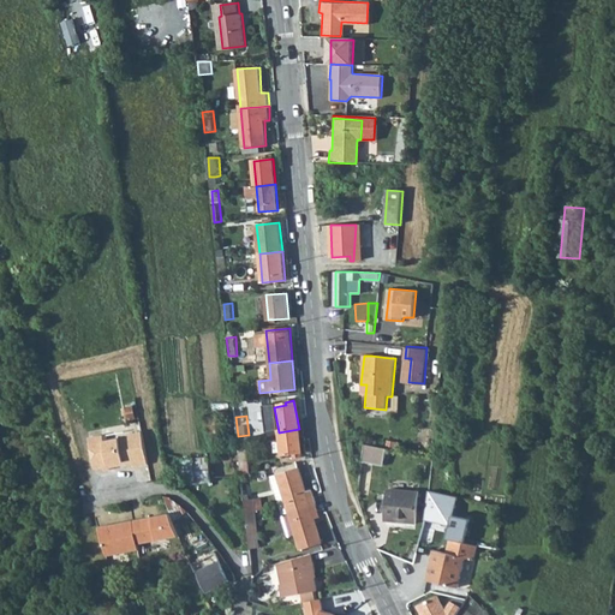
[(304,459),(299,429),(279,433),(284,459),(296,457),(296,460),(304,459)]
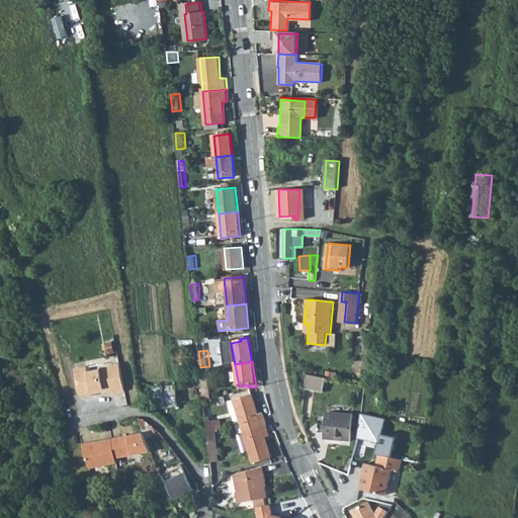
[(86,367),(74,369),(79,396),(87,394),(87,393),(91,392),(92,395),(112,391),(113,394),(125,392),(119,363),(107,366),(108,368),(87,371),(86,367)]
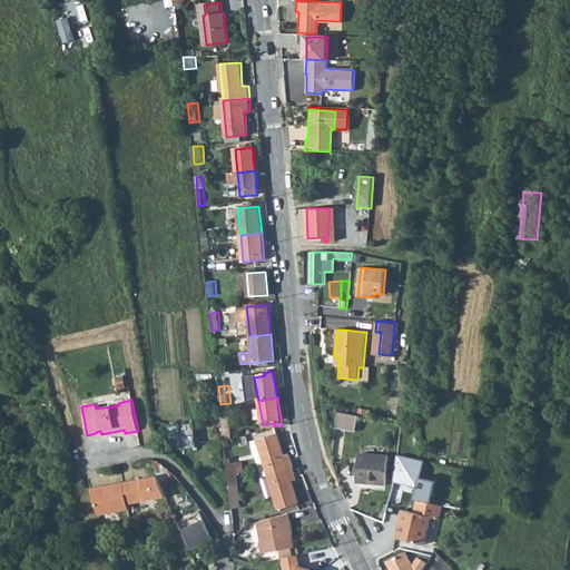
[(229,422),(228,408),(220,409),(224,440),(229,439),(227,422),(229,422)]
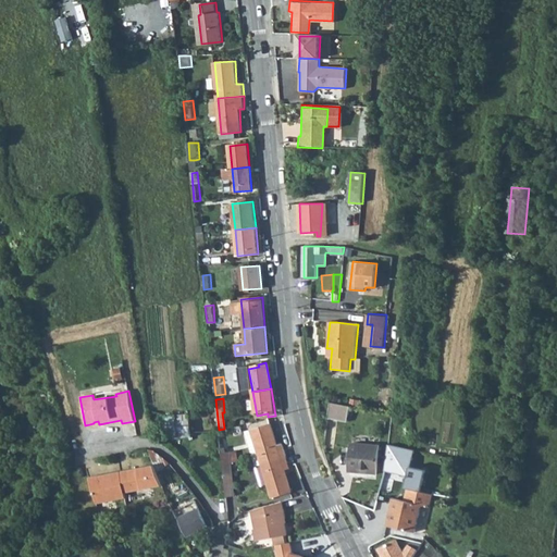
[(327,422),(345,423),(347,408),(329,406),(327,422)]
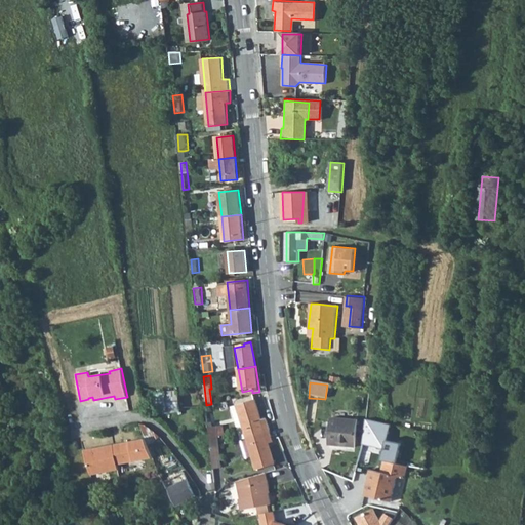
[(179,391),(156,393),(158,413),(182,411),(179,391)]
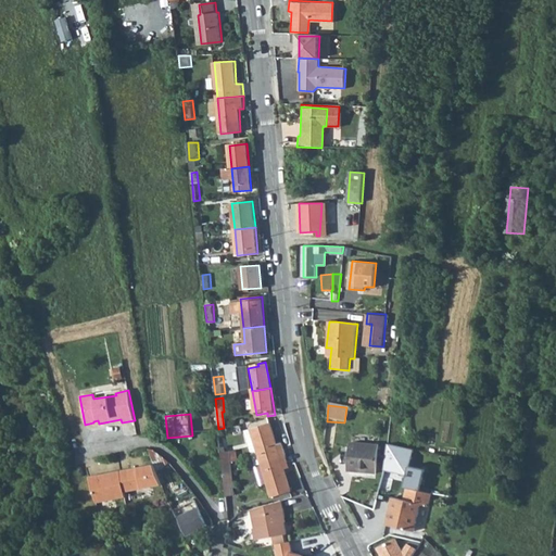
[(247,439),(255,466),(262,464),(287,456),(282,444),(278,445),(272,424),(251,429),(252,430),(253,437),(247,439)]
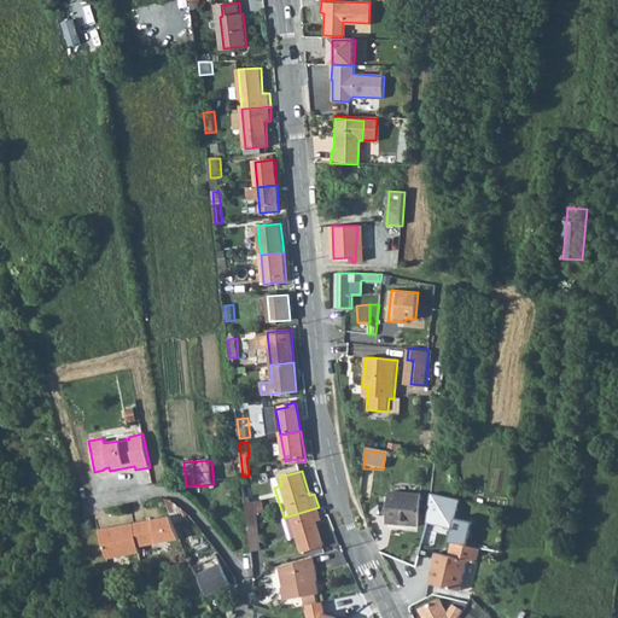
[(421,524),(420,494),(390,494),(391,524),(421,524)]
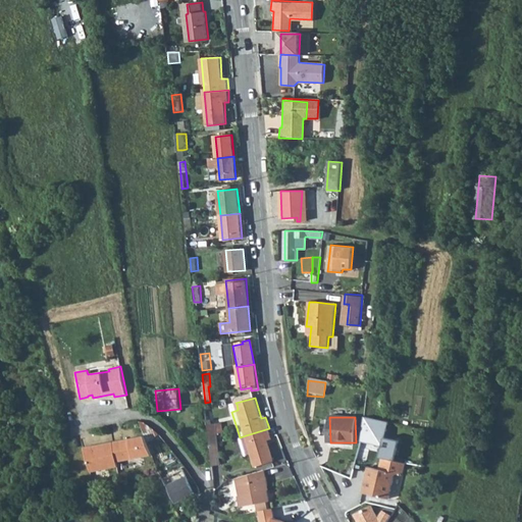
[(361,442),(383,448),(385,438),(388,423),(365,419),(361,442)]
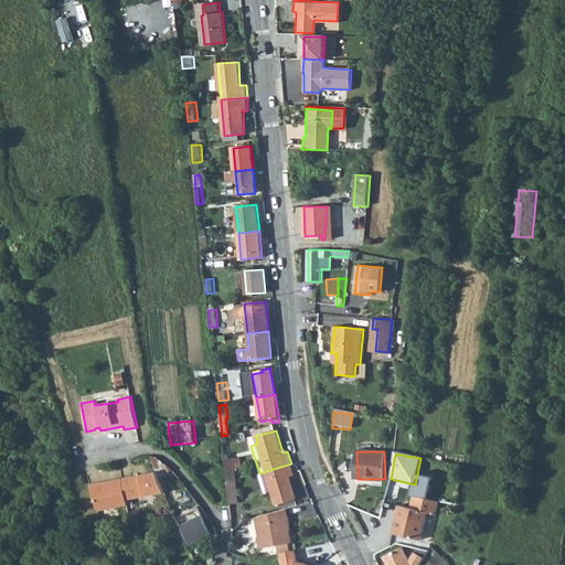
[(234,458),(225,459),(227,482),(236,480),(237,480),(234,458)]
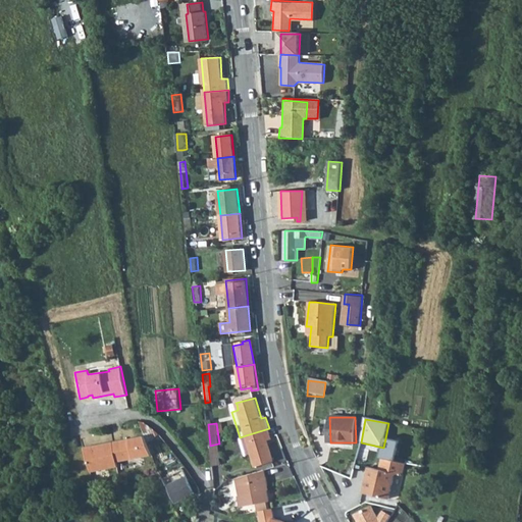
[(272,440),(269,428),(246,435),(256,467),(273,462),(267,441),(272,440)]
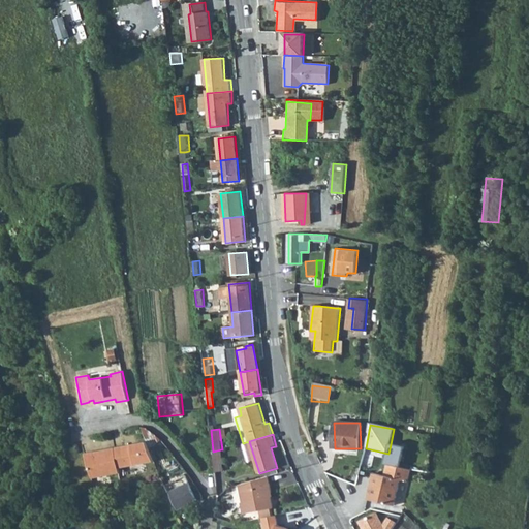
[(148,441),(116,448),(120,467),(156,460),(148,441)]
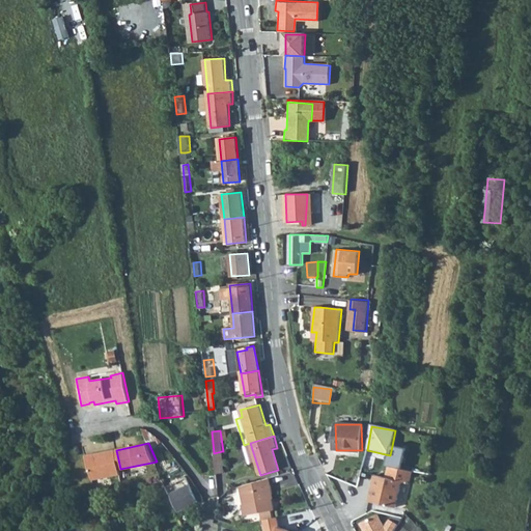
[(390,455),(388,468),(402,471),(407,450),(392,446),(390,455)]
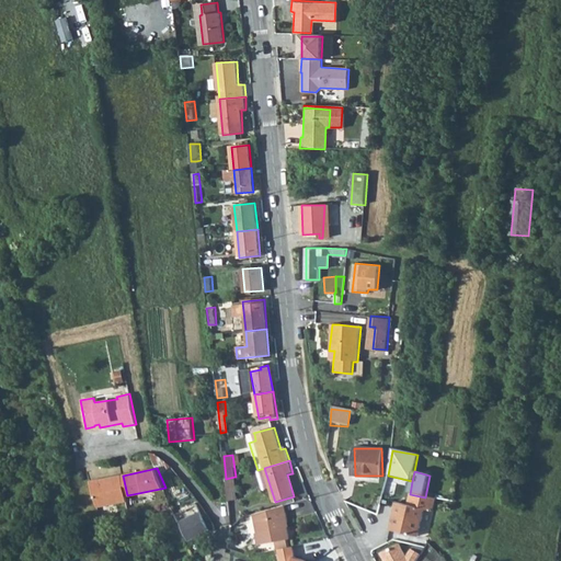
[(123,476),(90,482),(91,488),(94,497),(98,508),(128,501),(127,495),(123,476)]
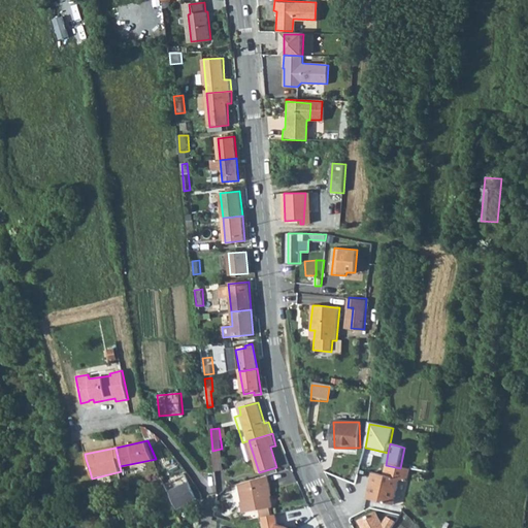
[(223,472),(221,449),(212,451),(215,470),(215,473),(223,472)]
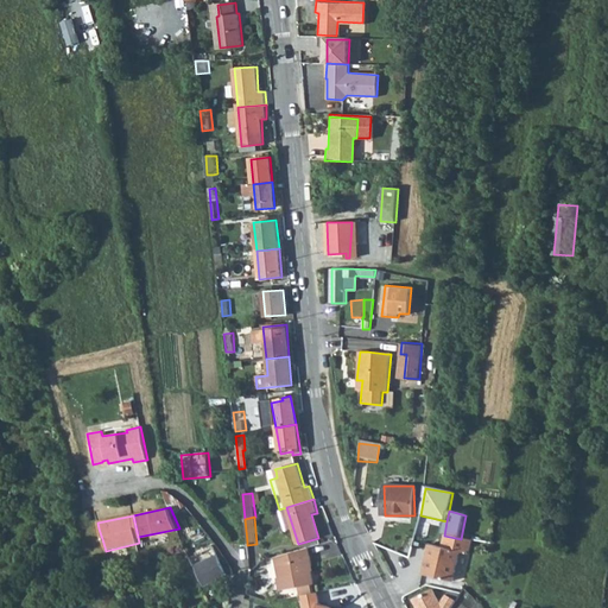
[(453,583),(460,555),(468,556),(472,542),(461,539),(444,536),(439,549),(430,546),(423,576),(453,583)]
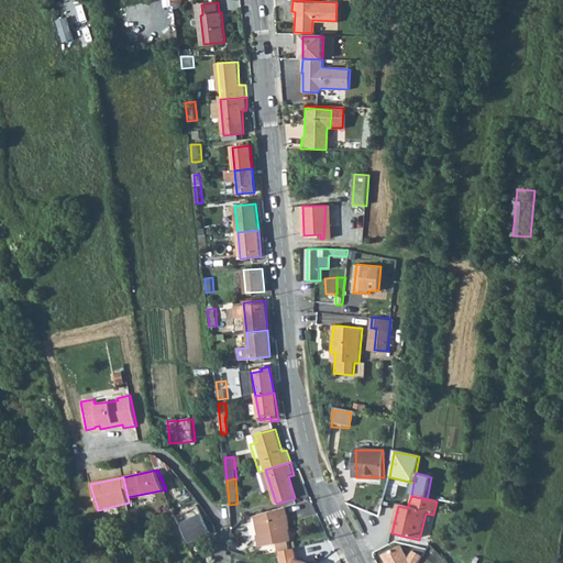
[(190,520),(181,523),(189,542),(210,533),(198,507),(187,512),(190,520)]
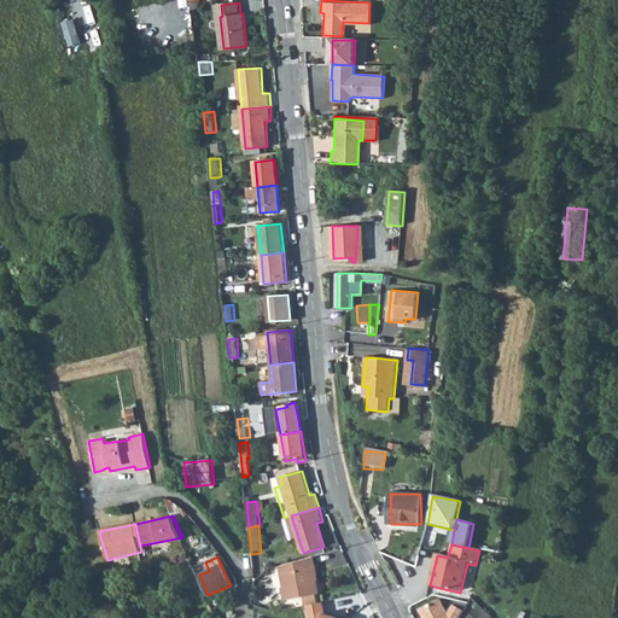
[(319,594),(318,592),(321,590),(316,576),(319,575),(313,557),(279,566),(286,587),(284,588),(287,601),(307,595),(308,598),(319,594)]
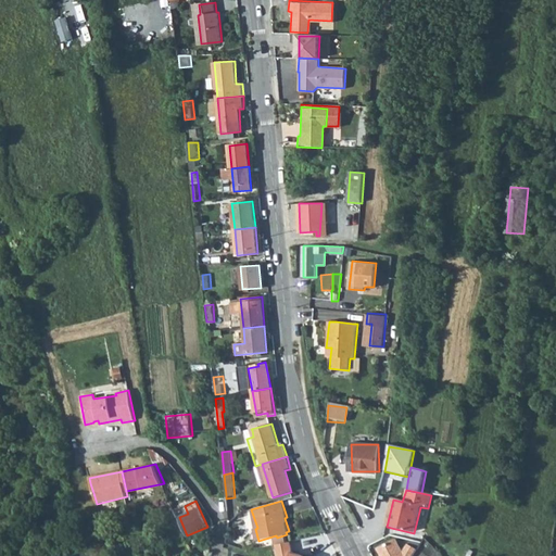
[(287,534),(277,538),(278,544),(289,542),(287,534)]
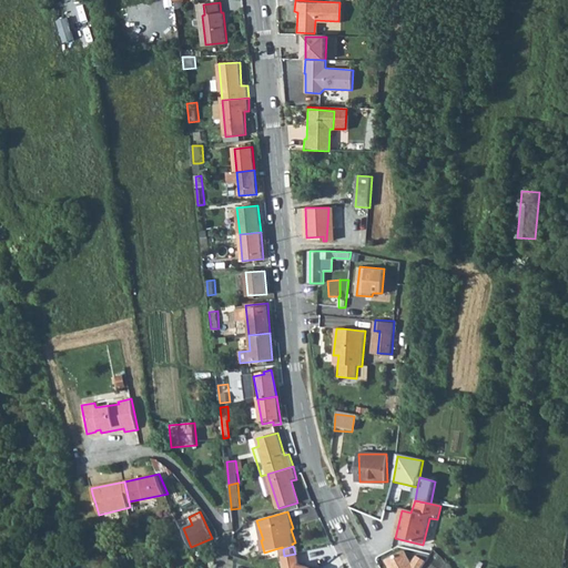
[(404,549),(383,560),(386,567),(422,567),(426,561),(416,555),(409,563),(404,549)]
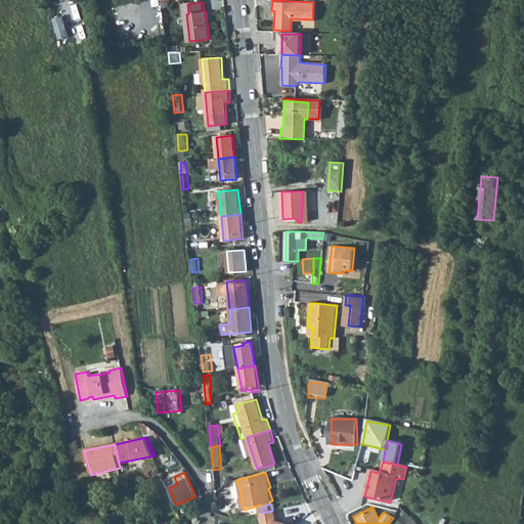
[(285,523),(276,521),(274,511),(260,516),(262,523),(285,523)]
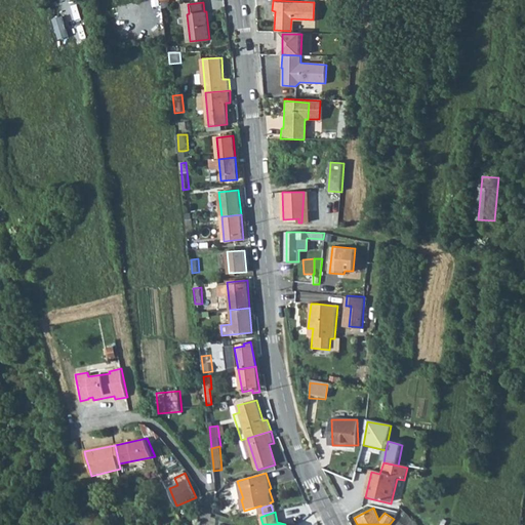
[(416,524),(405,513),(397,524),(416,524)]
